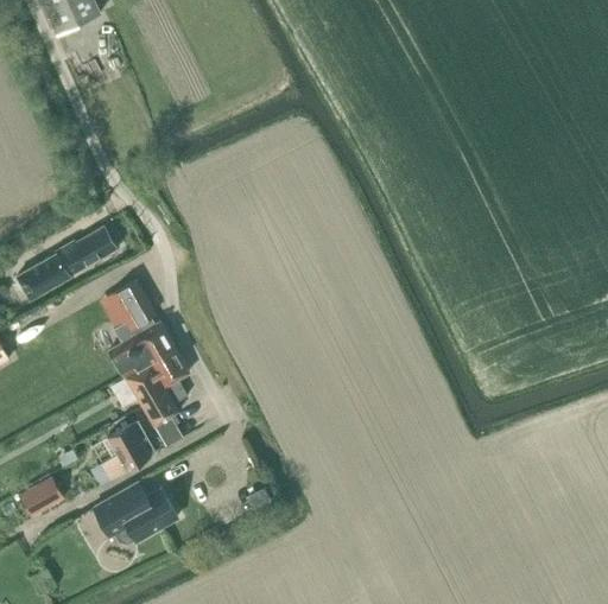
[(100,14),(93,0),(40,0),(57,35),(100,14)]
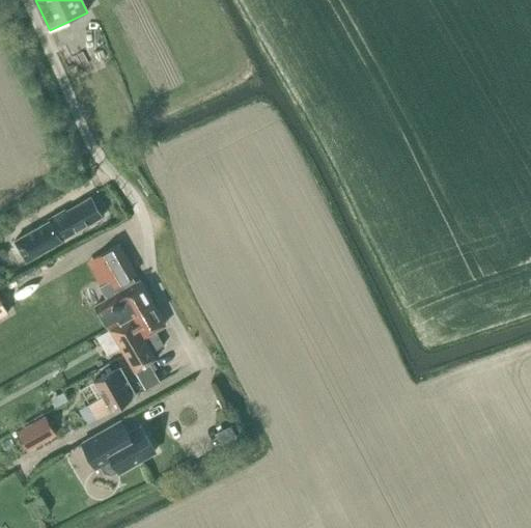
[(102,218),(90,199),(64,213),(64,214),(50,222),(14,243),(25,262),(61,242),(102,218)]
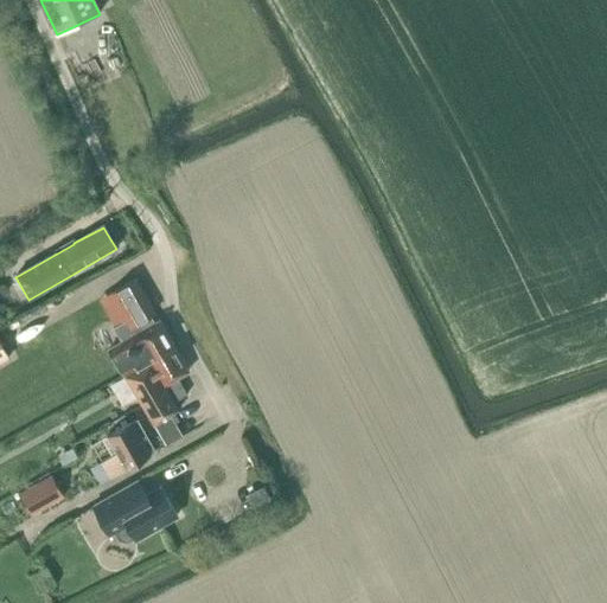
[(121,342),(107,351),(123,377),(135,370),(149,361),(173,347),(159,322),(153,326),(148,318),(154,314),(136,282),(109,297),(125,324),(113,329),(121,342)]
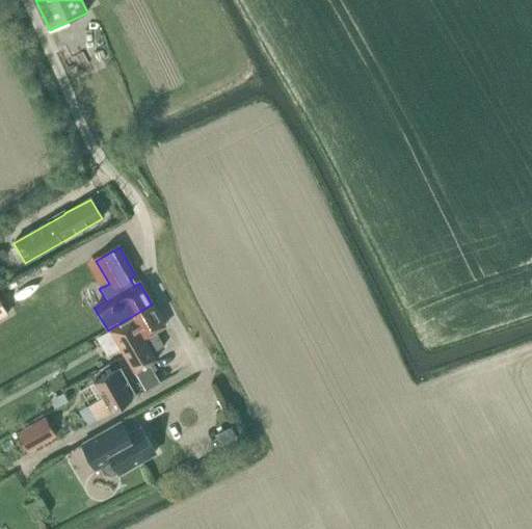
[(131,319),(109,333),(134,374),(156,361),(152,354),(163,348),(155,334),(165,327),(152,305),(131,317),(131,319)]
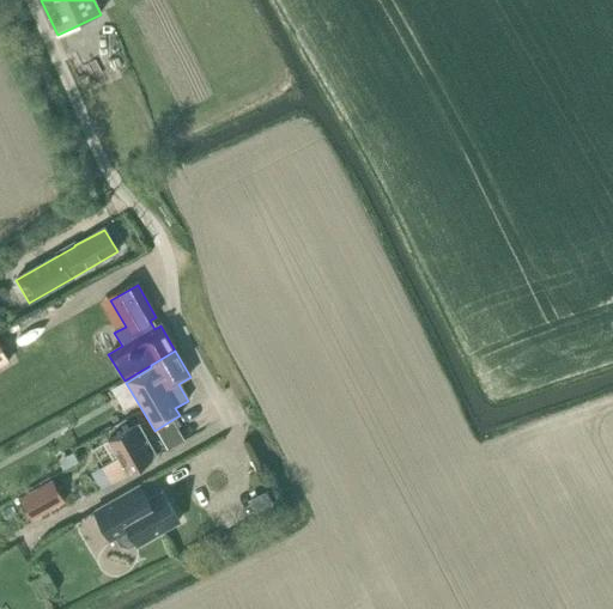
[(117,460),(103,467),(111,483),(150,462),(150,461),(156,457),(149,445),(138,425),(108,443),(117,460)]
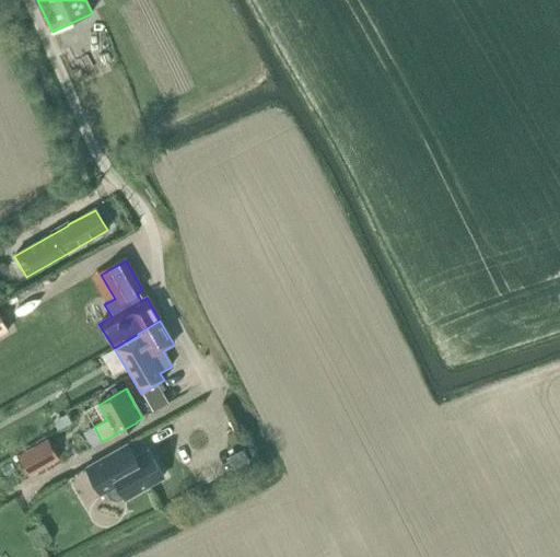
[(94,427),(92,428),(83,433),(91,448),(102,442),(94,427)]
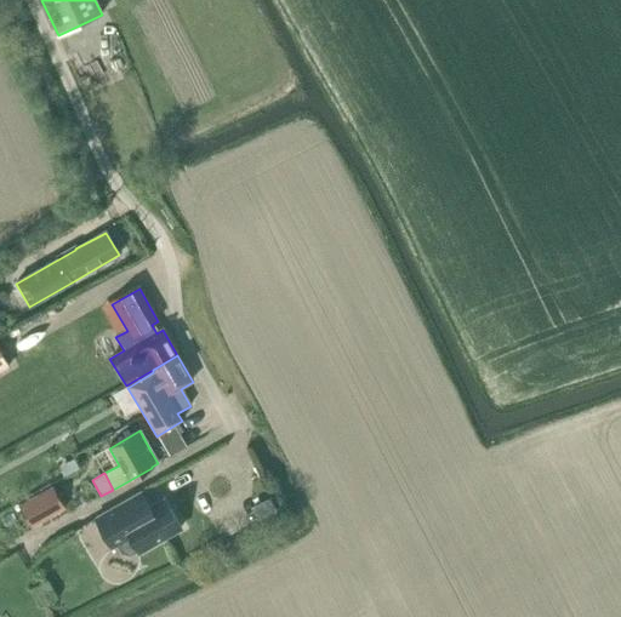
[(52,489),(17,508),(30,530),(66,510),(52,489)]
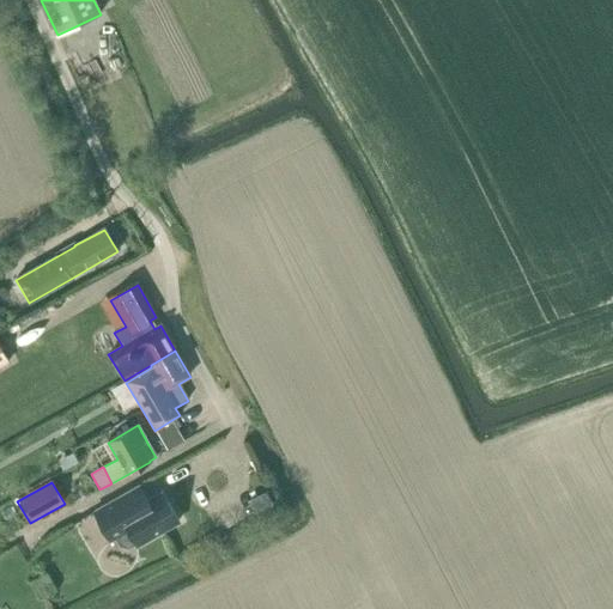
[(93,513),(109,542),(115,540),(119,547),(129,549),(137,544),(137,547),(178,523),(162,494),(147,503),(139,487),(93,513)]
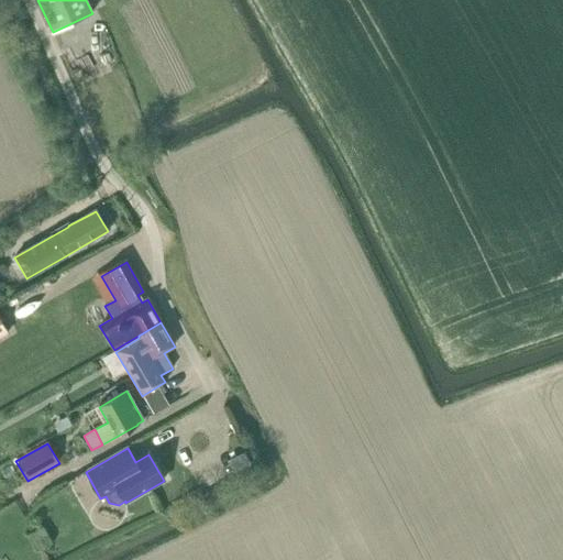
[(244,456),(227,464),(232,476),(250,468),(244,456)]
